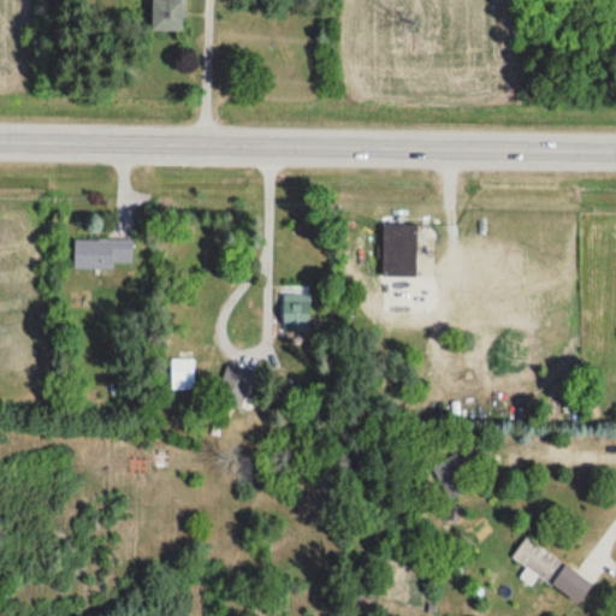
[(153,0),(153,31),(185,31),(185,0),(153,0)]
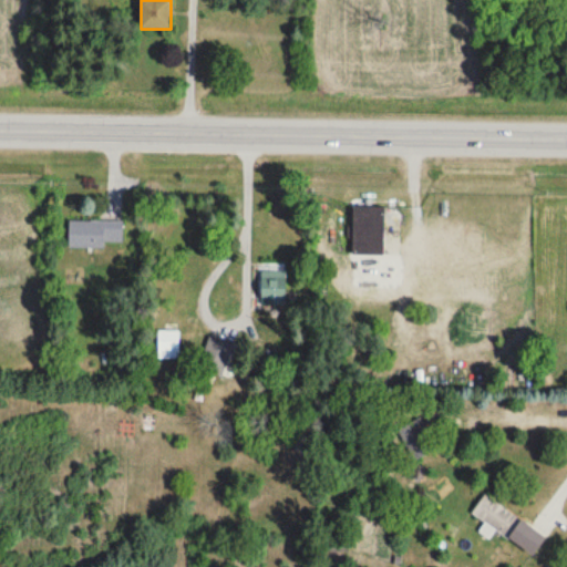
[(383,255),(383,206),(353,206),(353,255),(383,255)]
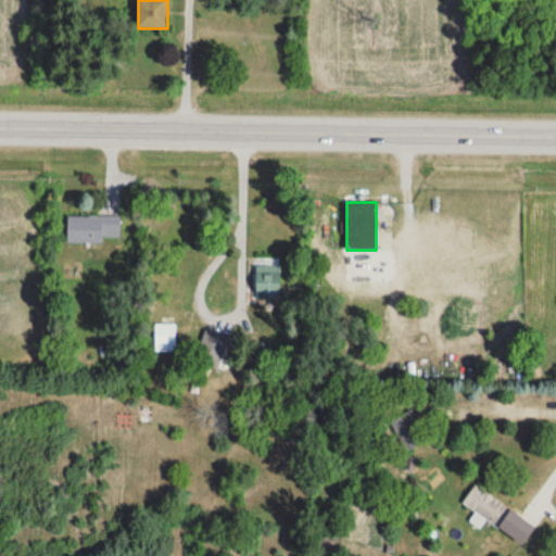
[(119,242),(119,215),(67,215),(67,242),(119,242)]
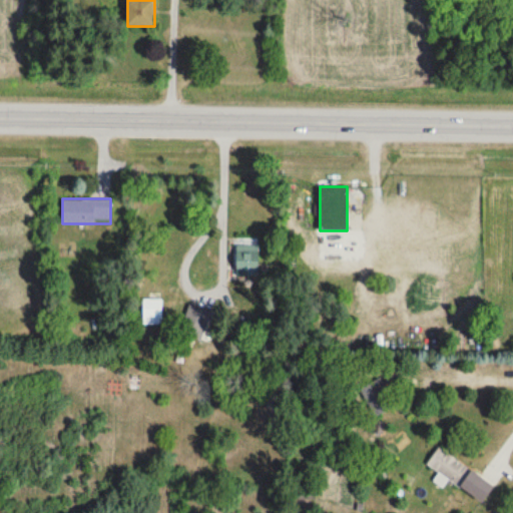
[(236,245),(236,271),(259,271),(259,245),(236,245)]
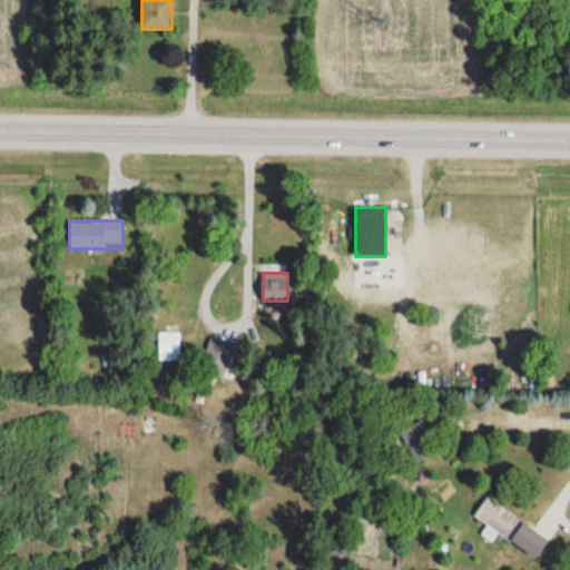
[(225,379),(233,347),(208,341),(200,372),(225,379)]
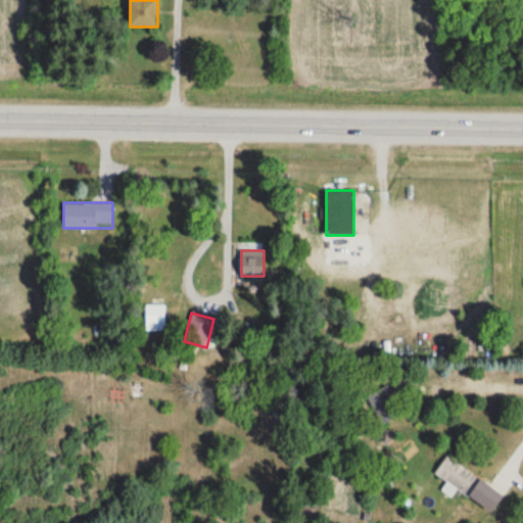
[(165,340),(165,314),(147,314),(147,340),(165,340)]
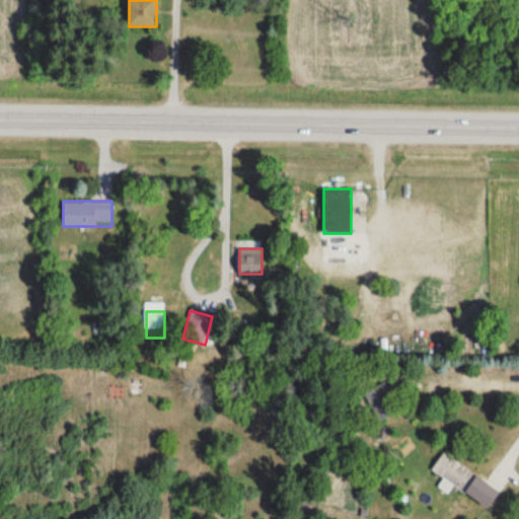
[(364,395),(381,424),(398,414),(381,384),(364,395)]
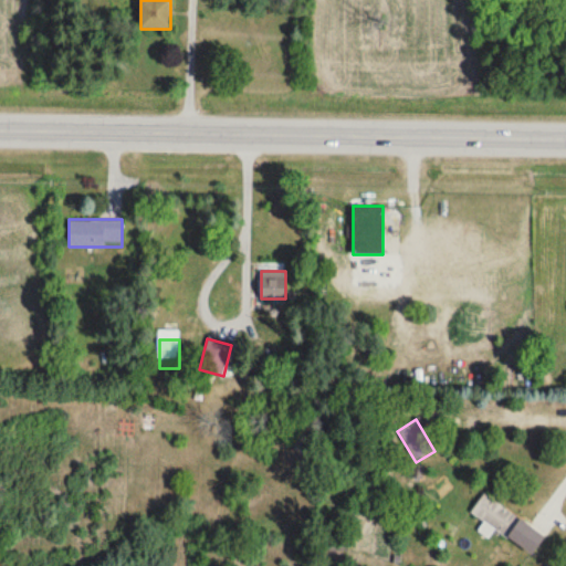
[(509,540),(522,520),(483,494),(471,514),(509,540)]
